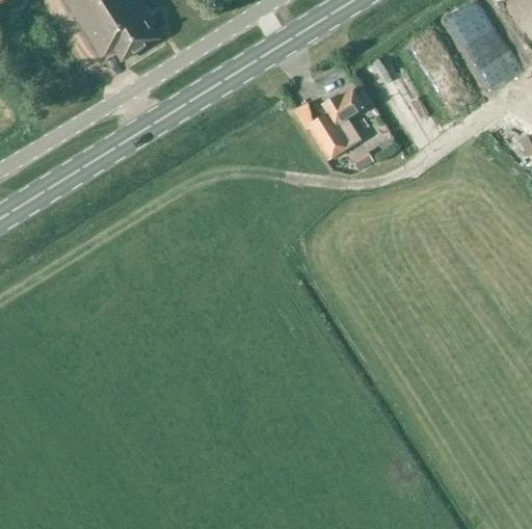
[(115,47),(122,57),(157,35),(151,24),(155,21),(141,0),(65,0),(101,56),(115,47)]
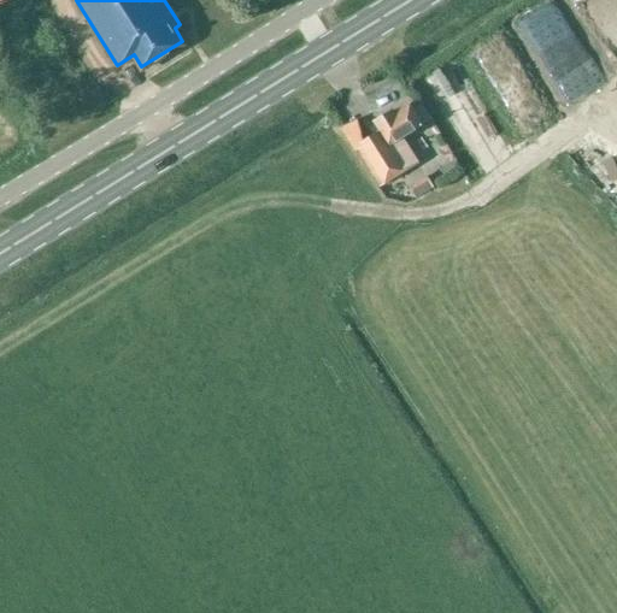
[(557,40),(554,36),(566,30),(551,0),(530,0),(526,3),(546,46),(557,40)]
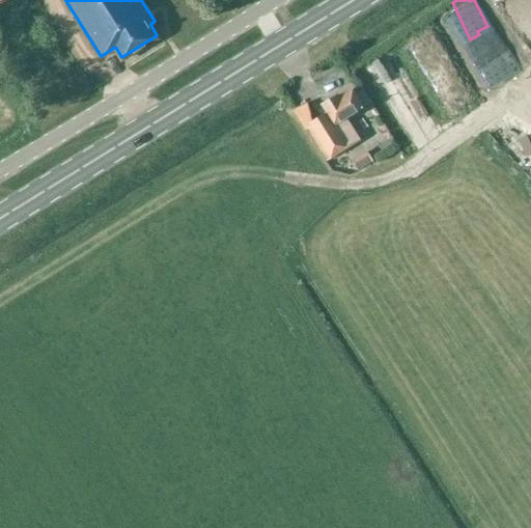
[(507,46),(493,51),(501,75),(515,70),(507,46)]
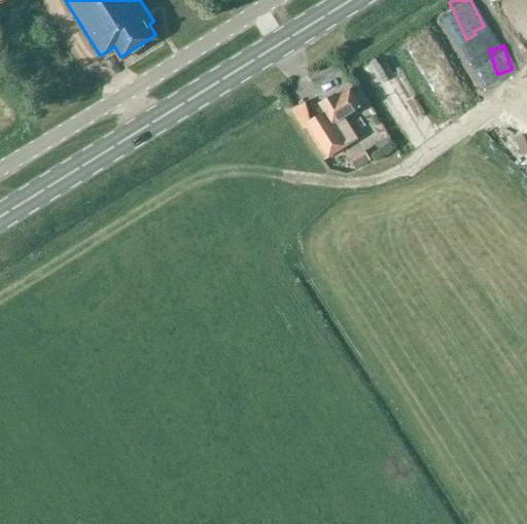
[(319,101),(324,109),(305,121),(308,125),(306,127),(325,159),(357,138),(343,115),(369,99),(361,86),(353,92),(350,86),(337,94),(335,91),(319,101)]
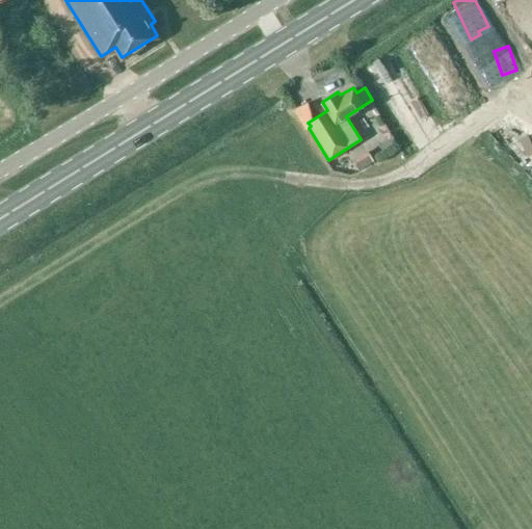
[(364,139),(388,130),(379,110),(356,120),(364,139)]
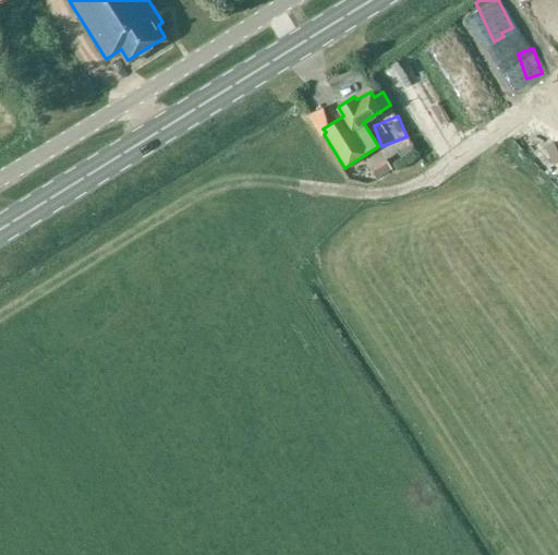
[(557,152),(543,163),(557,183),(557,152)]
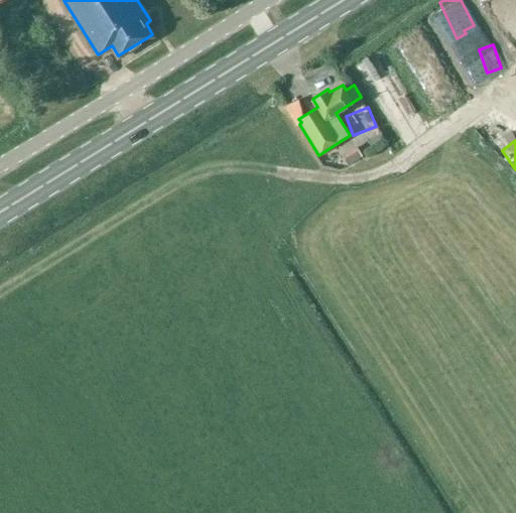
[(342,154),(349,165),(363,156),(357,145),(342,154)]
